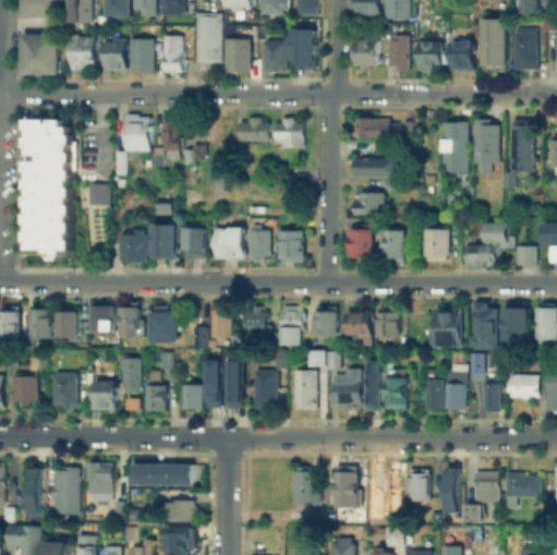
[(21,0),(59,0),(59,19),(21,19),(21,0)]
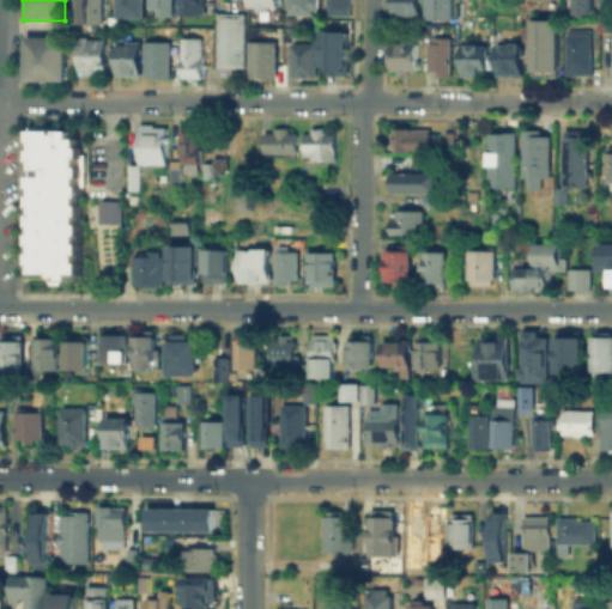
[(76,26),(76,0),(102,0),(102,26),(76,26)]
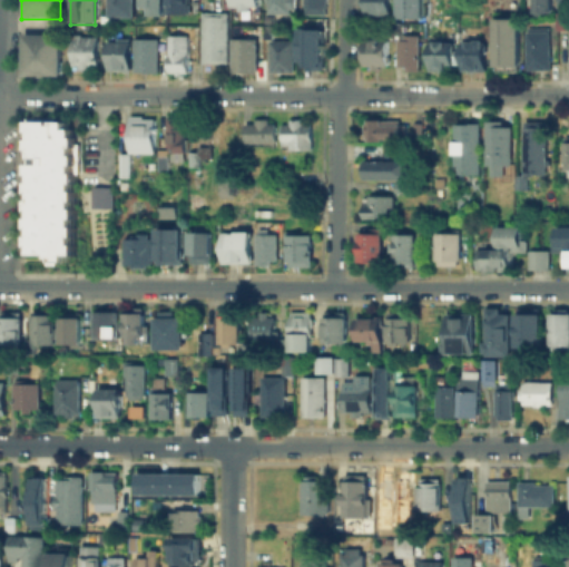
[(131,0),(131,20),(104,20),(104,0),(131,0)]
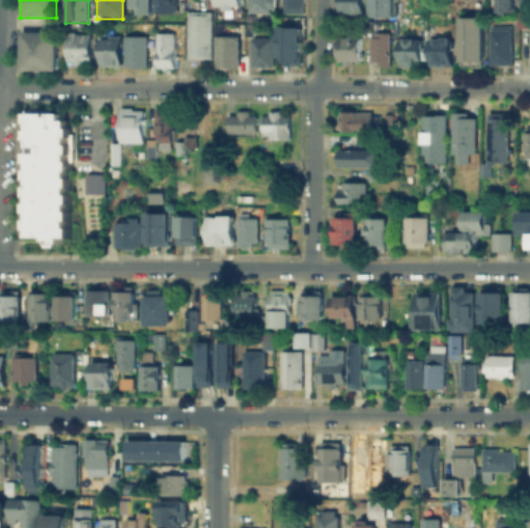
[(150,0),(150,14),(135,14),(135,8),(128,7),(128,0),(150,0)]
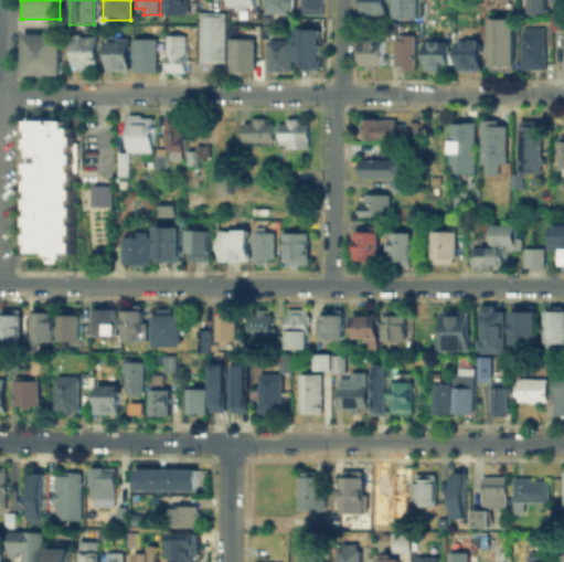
[(184,0),(184,14),(166,14),(166,0),(184,0)]
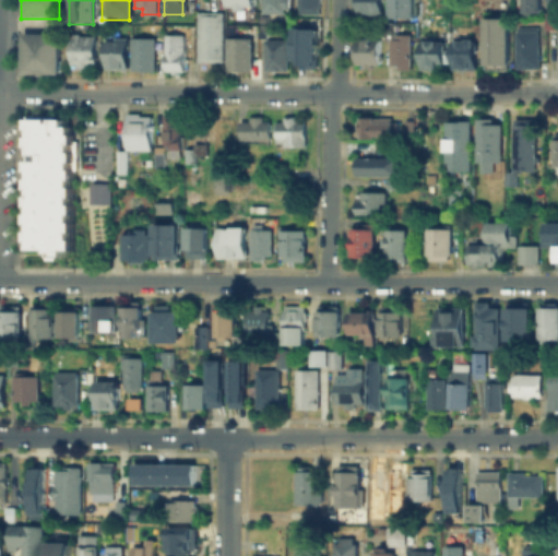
[(252,0),(252,12),(227,12),(227,0),(252,0)]
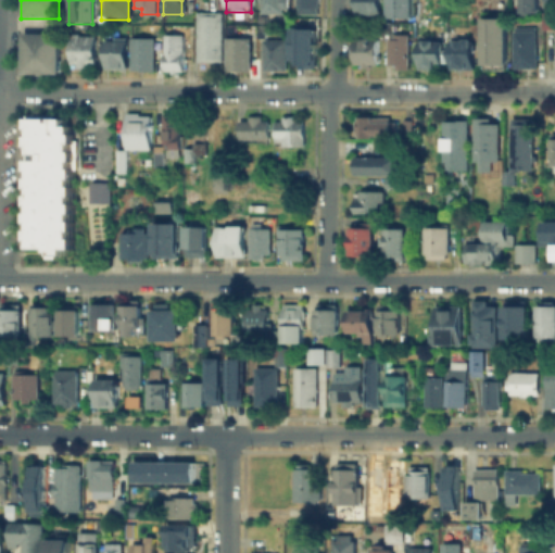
[(260,0),(282,0),(282,15),(260,15),(260,0)]
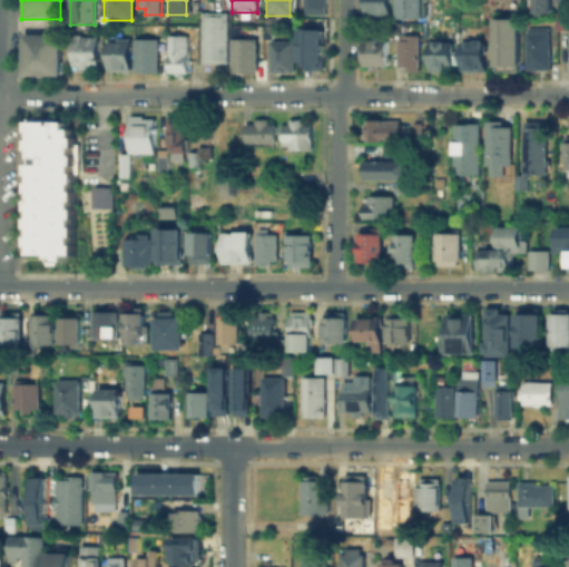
[(305,0),(325,0),(325,17),(305,17),(305,0)]
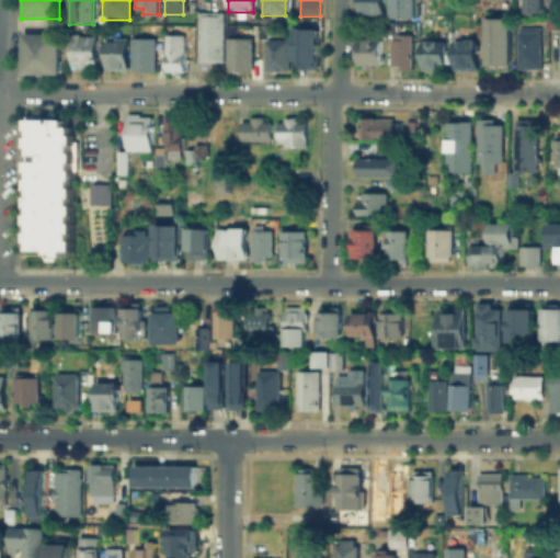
[(358,0),(378,0),(378,16),(358,16),(358,0)]
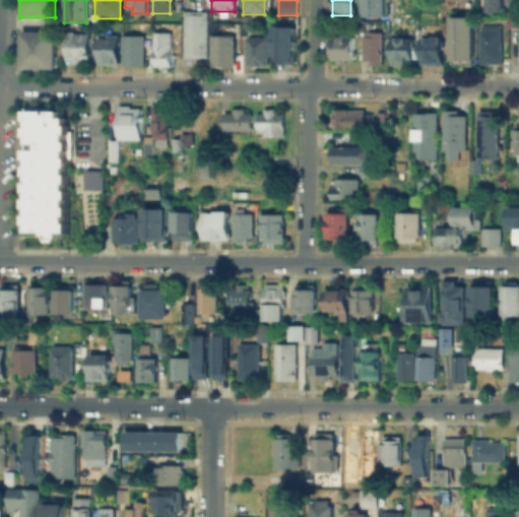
[(382,0),(382,18),(361,17),(361,0),(382,0)]
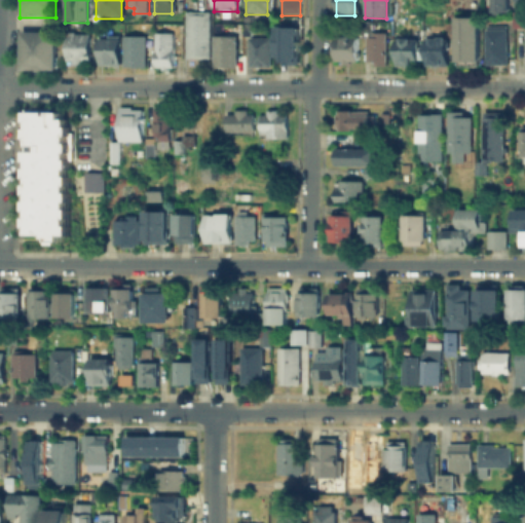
[(504,0),(504,13),(491,13),(491,0),(504,0)]
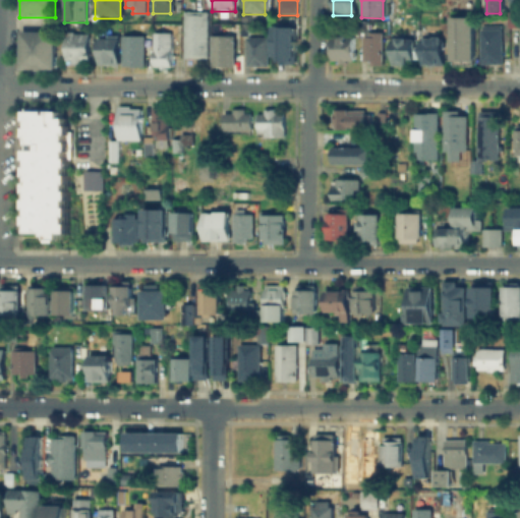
[(519,31),(506,31),(506,13),(519,13),(519,31)]
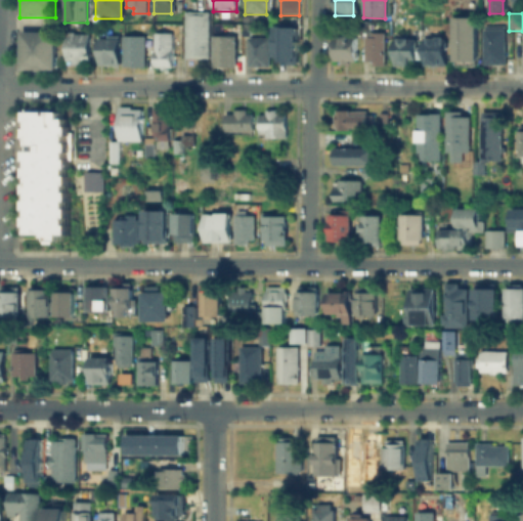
[(184,60),(184,15),(205,15),(205,60),(184,60)]
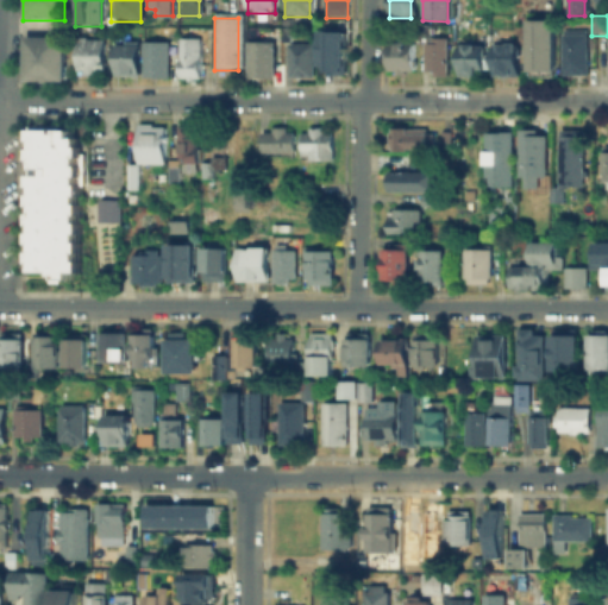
[(558,75),(558,32),(584,32),(584,75),(558,75)]
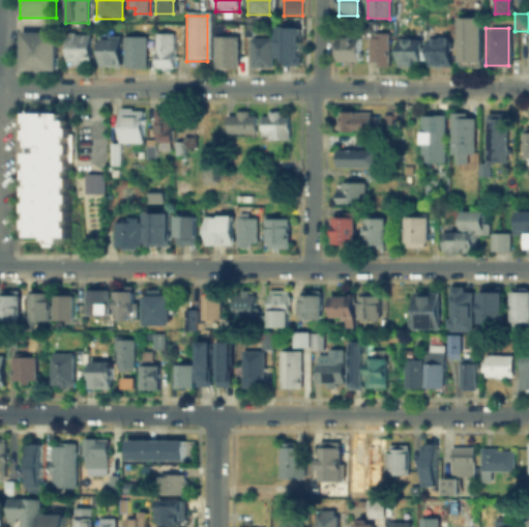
[(298,29),(298,66),(275,66),(276,29),(298,29)]
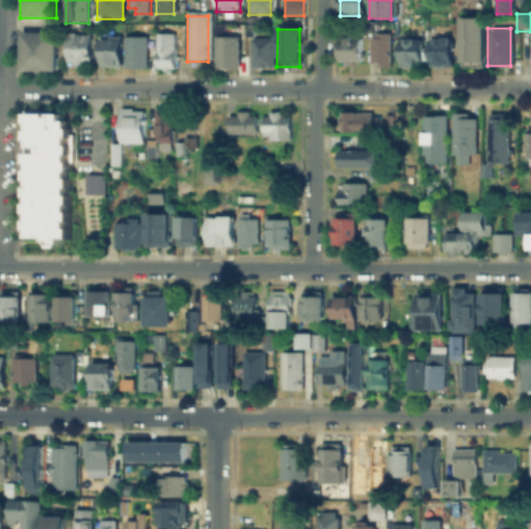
[(481,31),(481,70),(459,70),(459,31),(481,31)]
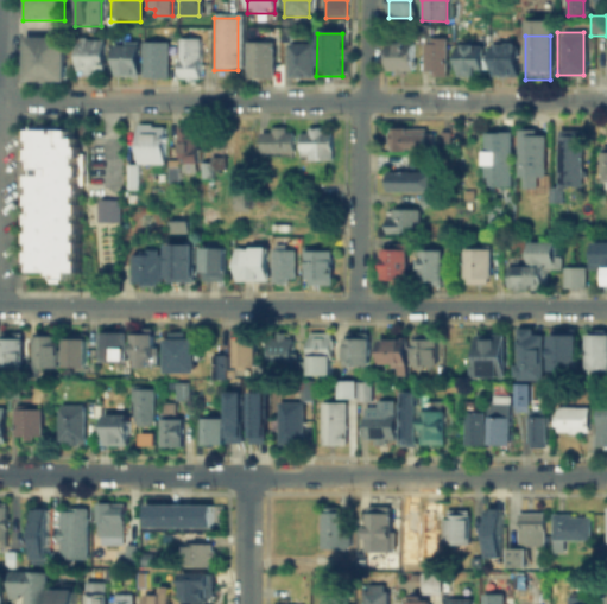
[(23,39),(63,39),(63,83),(23,83),(23,39)]
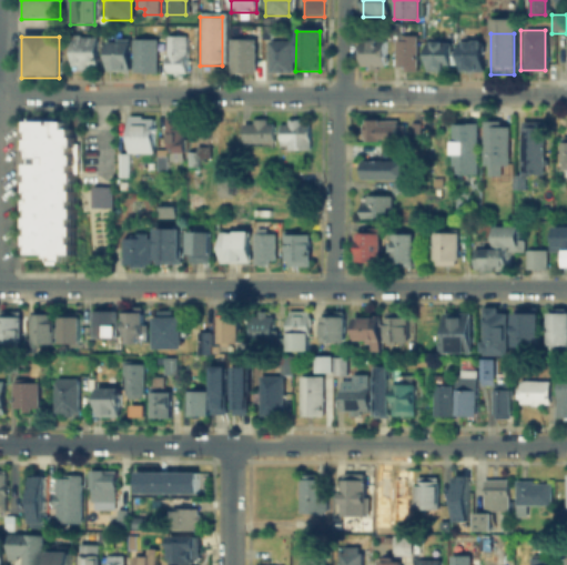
[(70,38),(97,38),(97,70),(70,70),(70,38)]
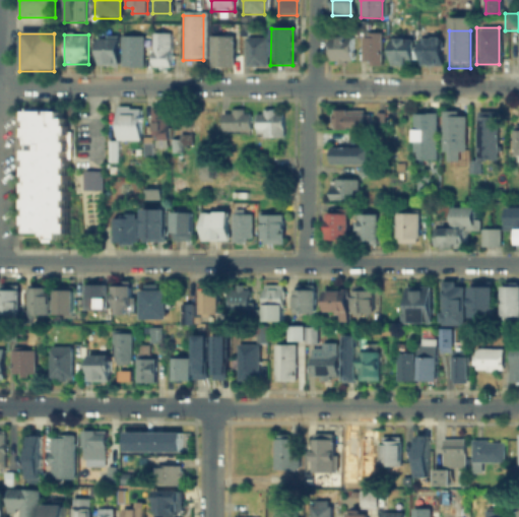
[(177,35),(176,57),(168,57),(168,69),(151,69),(151,35),(177,35)]
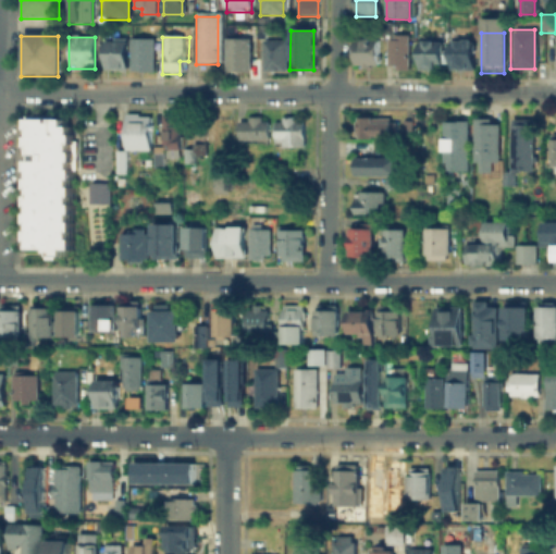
[(111,70),(104,70),(104,41),(111,41),(111,38),(124,38),(124,70),(111,70)]
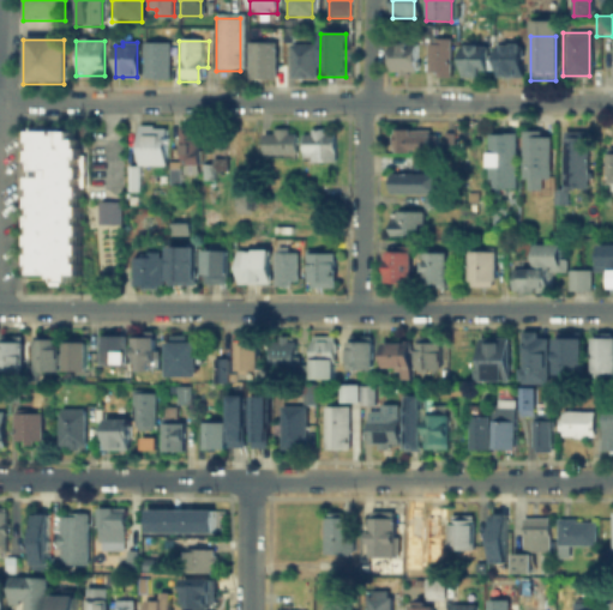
[(388,71),(389,42),(415,42),(415,72),(388,71)]
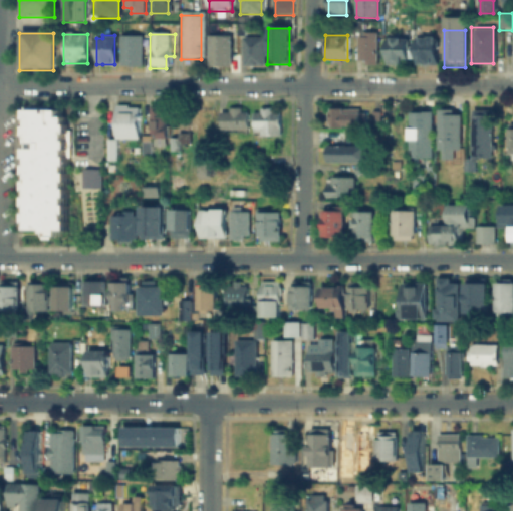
[(356,35),(375,35),(375,63),(355,63),(356,35)]
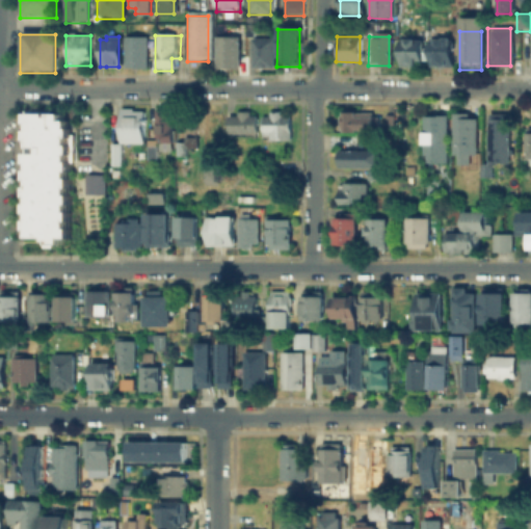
[(216,71),(216,37),(237,37),(237,71),(216,71)]
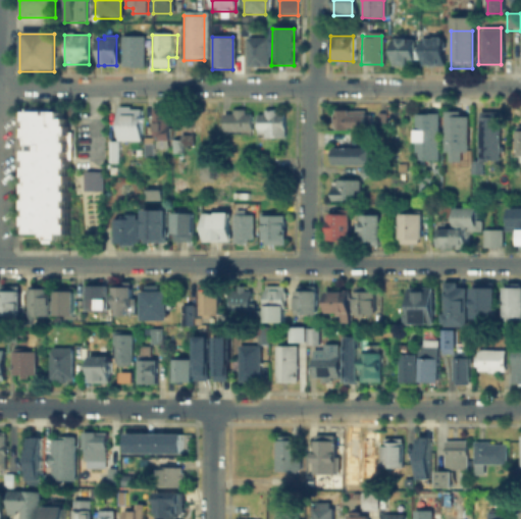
[(121,68),(121,38),(143,38),(142,68),(121,68)]
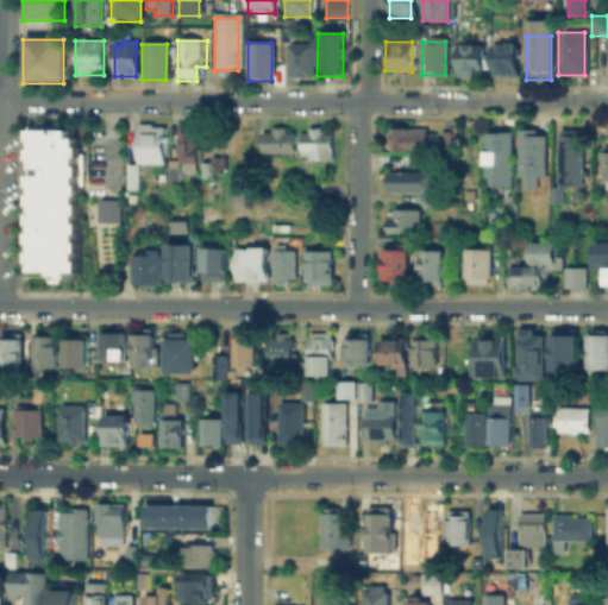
[(286,80),(286,45),(309,45),(309,80),(286,80)]
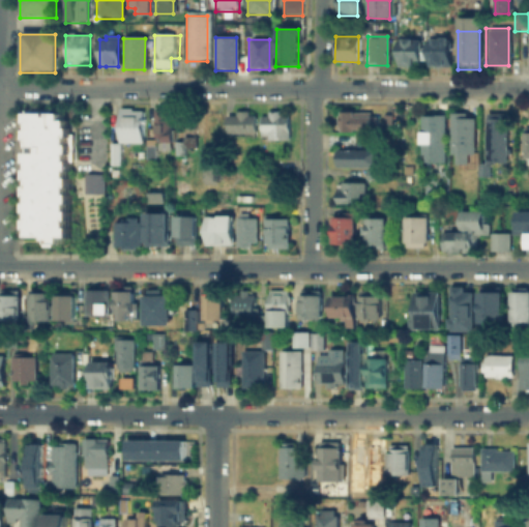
[(418,42),(418,67),(398,67),(398,42),(418,42)]
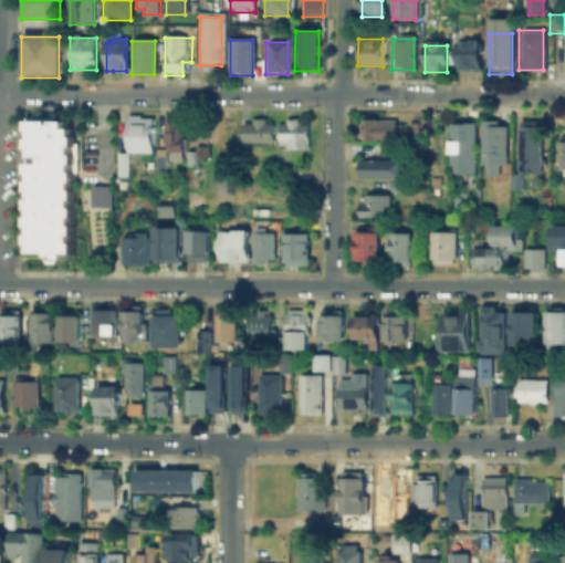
[(456,45),(478,45),(478,71),(456,71),(456,45)]
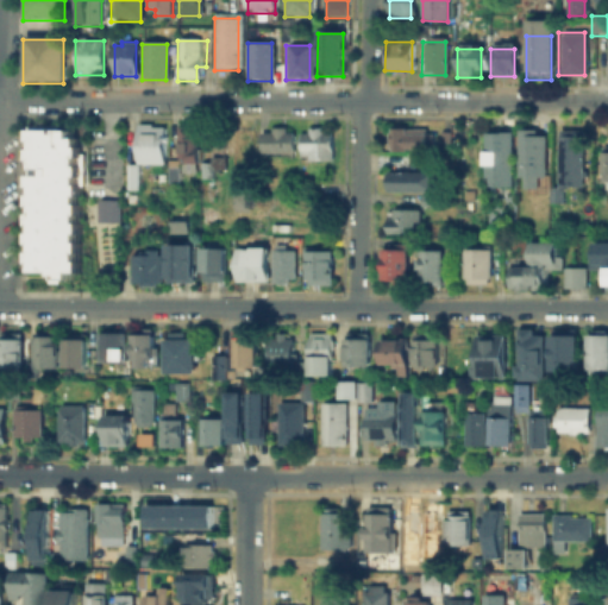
[(173,126),(174,123),(198,124),(198,165),(175,165),(175,126),(173,126)]
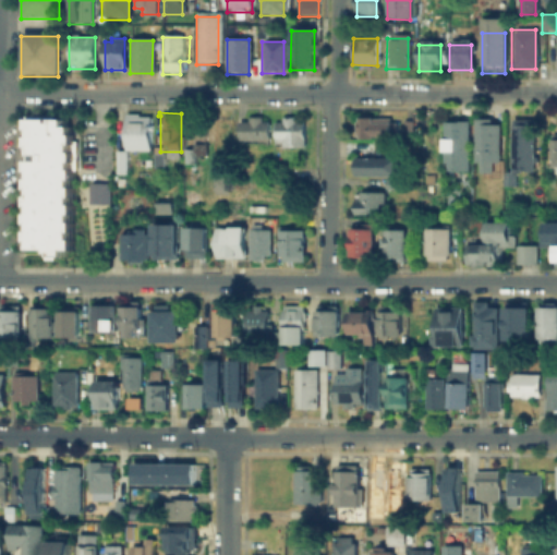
[(215,115),(228,115),(228,155),(215,155),(215,115)]
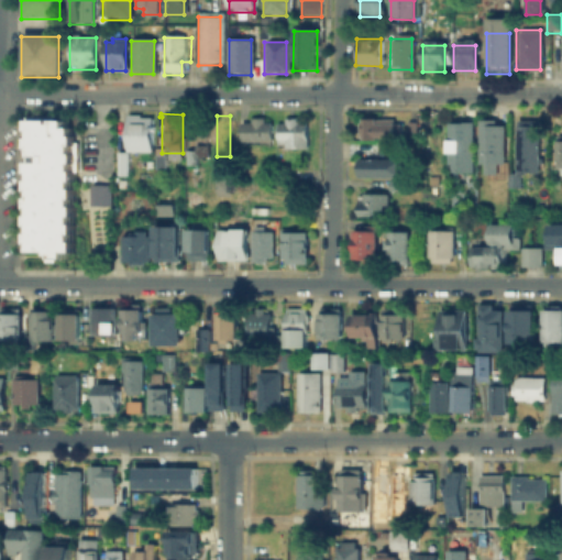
[(149,117),(149,154),(125,154),(125,117),(149,117)]
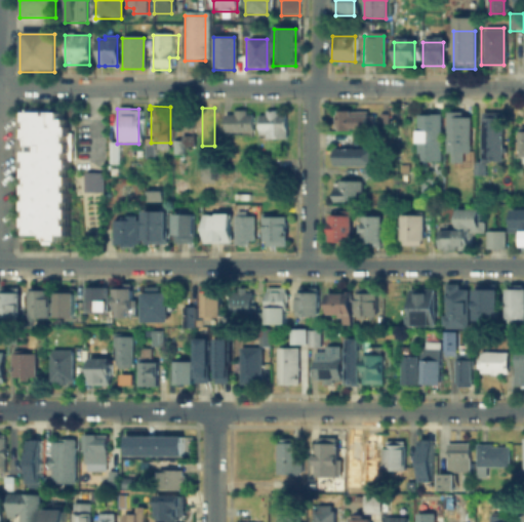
[(376,129),(376,113),(387,113),(387,129),(376,129)]
